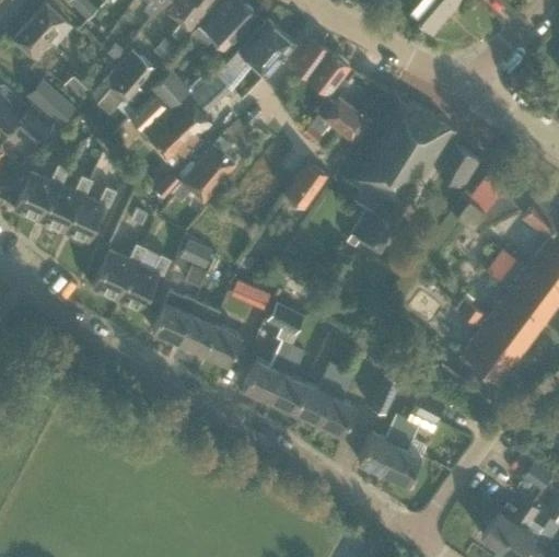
[(67,0),(66,1),(88,20),(97,9),(86,0),(67,0)]
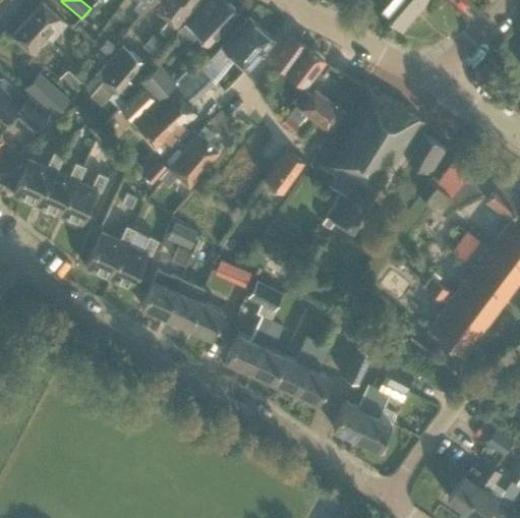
[(140,0),(134,8),(142,14),(151,2),(152,0),(140,0)]
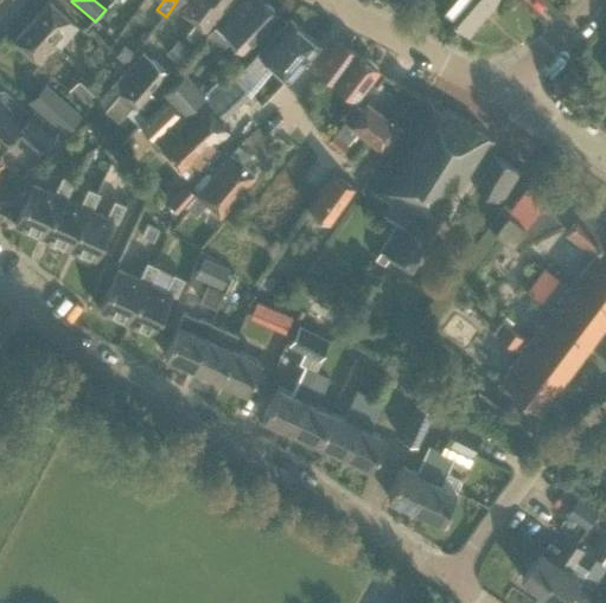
[(221,11),(206,0),(193,0),(183,15),(197,26),(186,37),(195,44),(204,32),(208,36),(224,14),(221,11)]
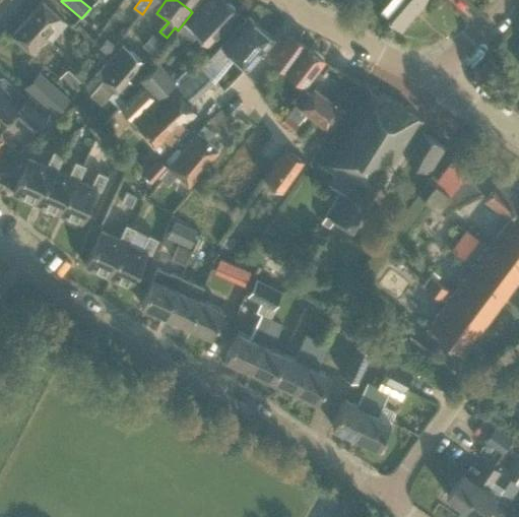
[(177,0),(189,9),(197,0),(177,0)]
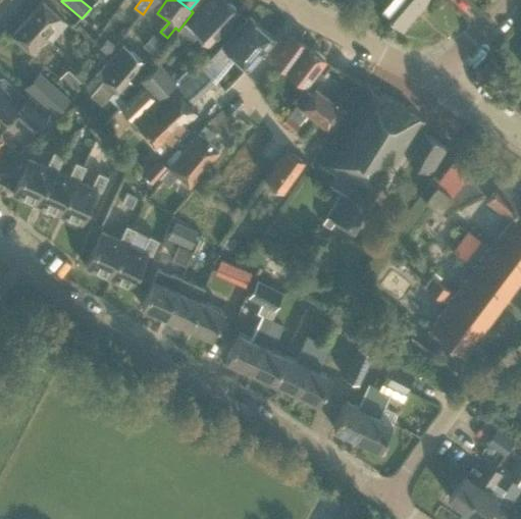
[(223,0),(214,0),(202,13),(222,33),(240,15),(223,0)]
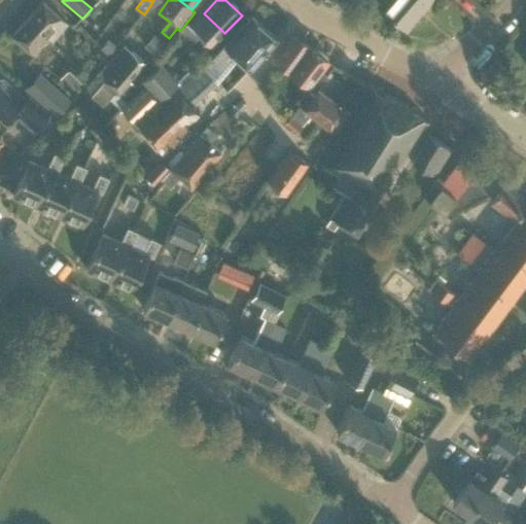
[(389,0),(381,9),(406,32),(433,0),(389,0)]
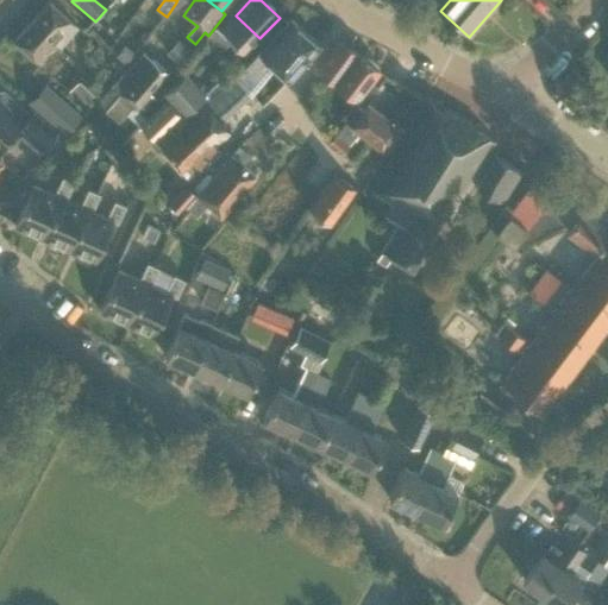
[(50,5),(32,25),(58,49),(61,50),(79,30),(50,5)]
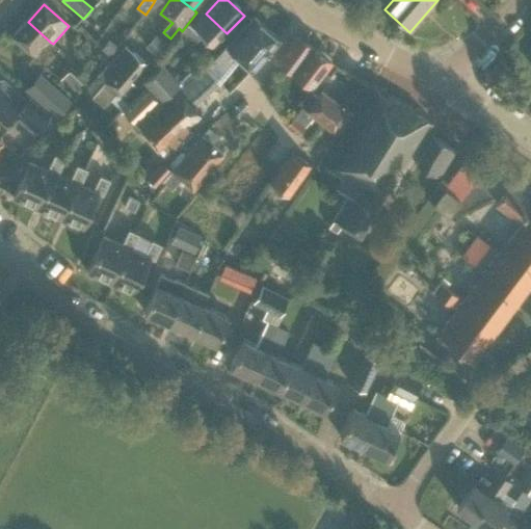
[(227,33),(206,14),(192,28),(189,26),(182,33),(194,46),(202,38),(213,49),(227,33)]
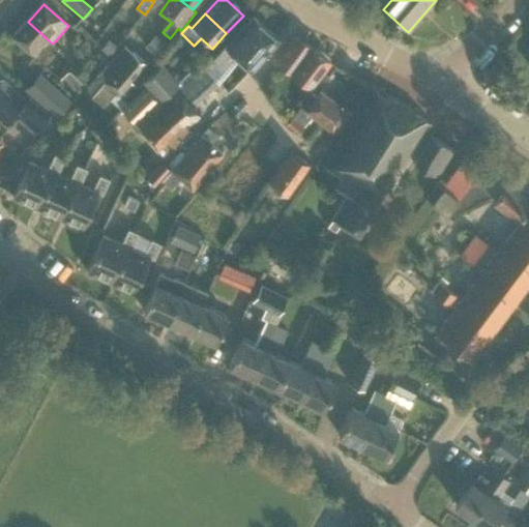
[(227,49),(254,71),(280,42),(253,19),(227,49)]
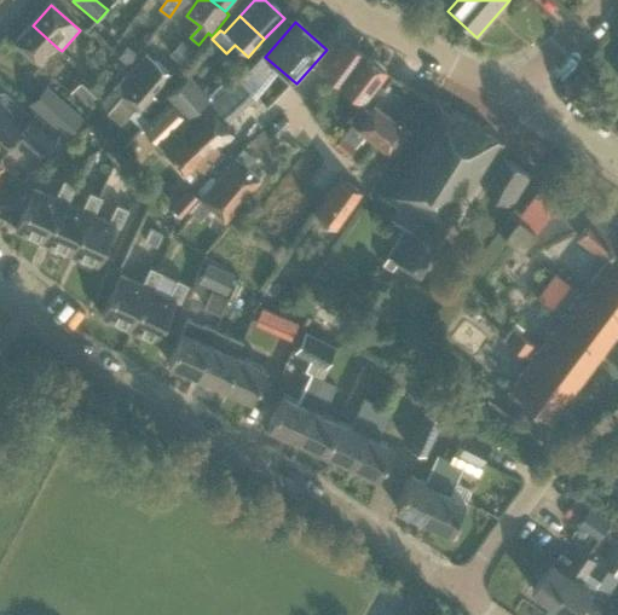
[(42,70),(59,50),(33,25),(15,45),(42,70)]
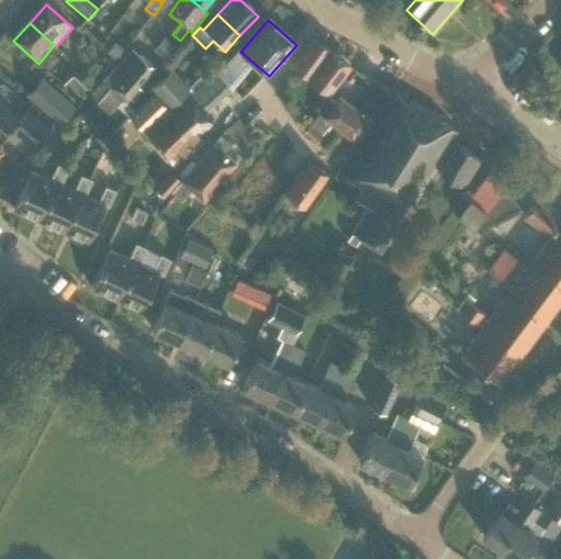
[(167,63),(178,48),(165,37),(154,52),(167,63)]
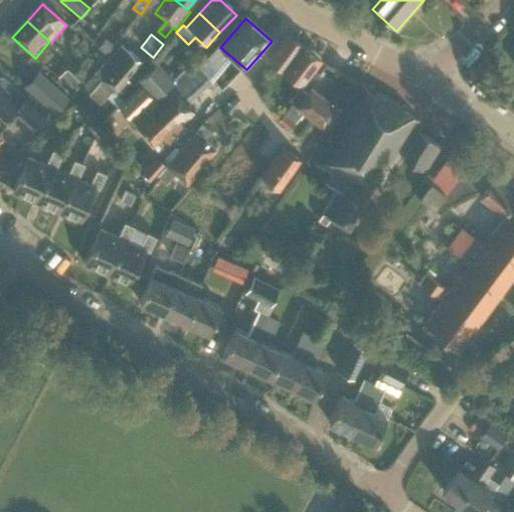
[(320,56),(312,50),(307,51),(289,38),(270,64),(277,69),(276,69),(302,89),(322,62),(321,61),(320,56)]
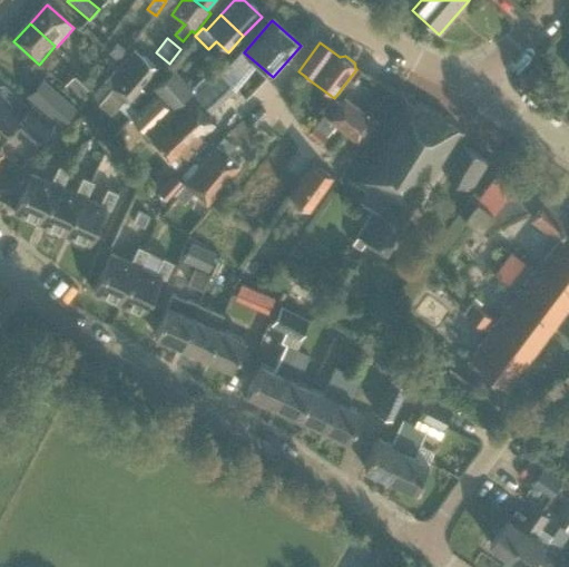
[(117,62),(126,52),(117,44),(108,55),(117,62)]
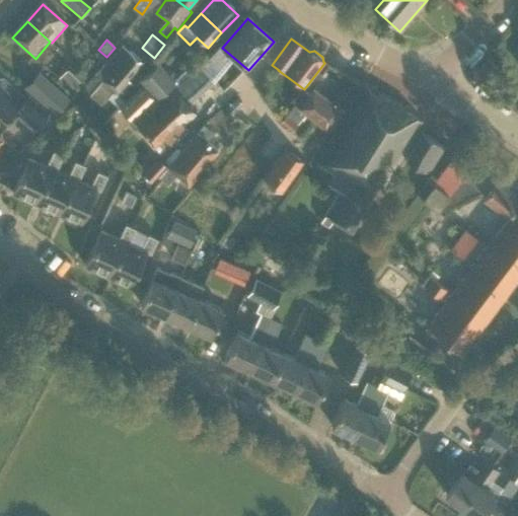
[(143,64),(129,52),(123,47),(84,89),(91,95),(90,96),(101,105),(114,92),(121,98),(133,85),(128,81),(143,64)]
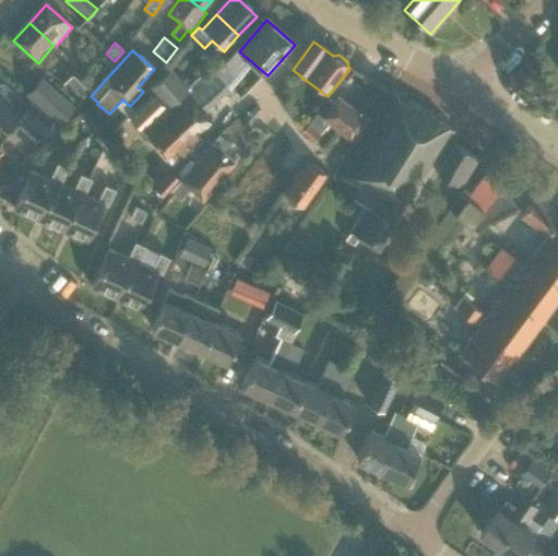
[(232,90),(245,78),(242,74),(230,61),(216,73),(232,90)]
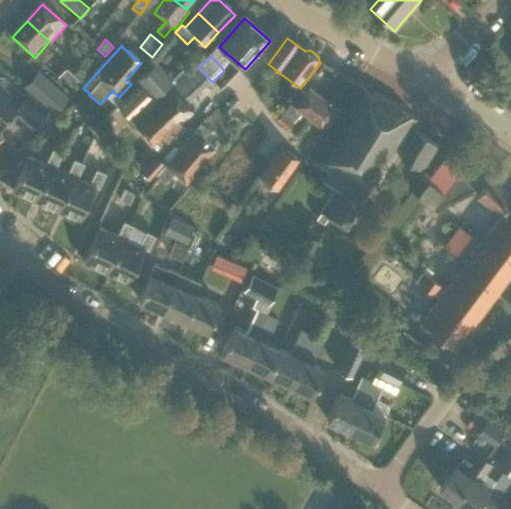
[(139,80),(155,98),(173,82),(157,64),(139,80)]
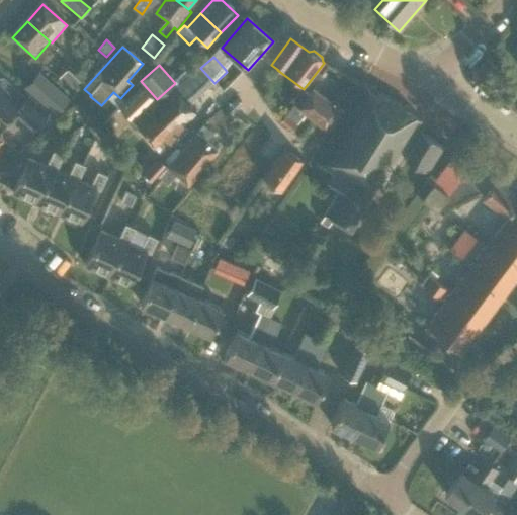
[(194,99),(214,83),(200,68),(181,84),(194,99)]
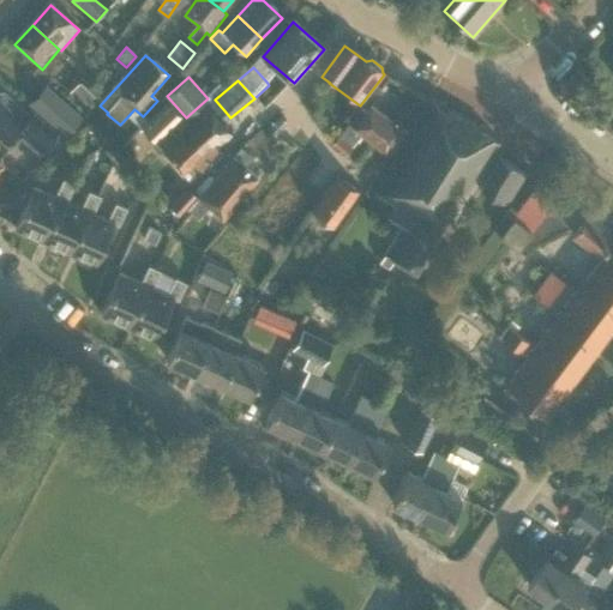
[(71,94),(85,108),(95,97),(80,84),(71,94)]
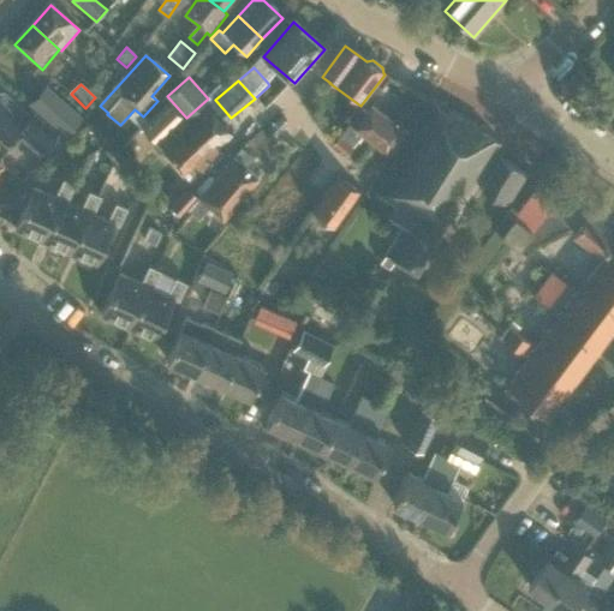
[(28,103),(65,137),(81,118),(45,87),(28,103)]
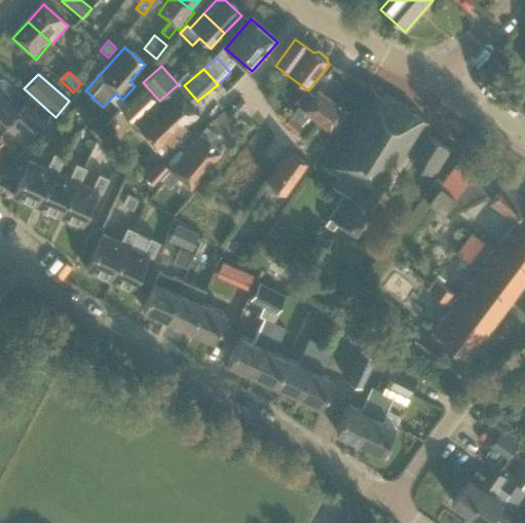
[(3,81),(0,84),(0,119),(9,128),(21,117),(36,132),(49,117),(30,100),(27,103),(3,81)]
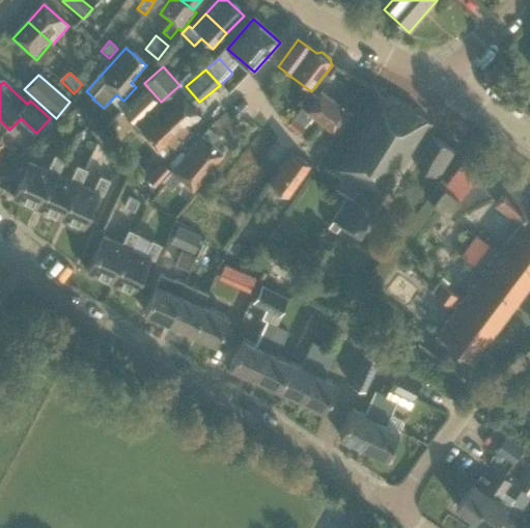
[(342,93),(353,102),(362,90),(351,82),(342,93)]
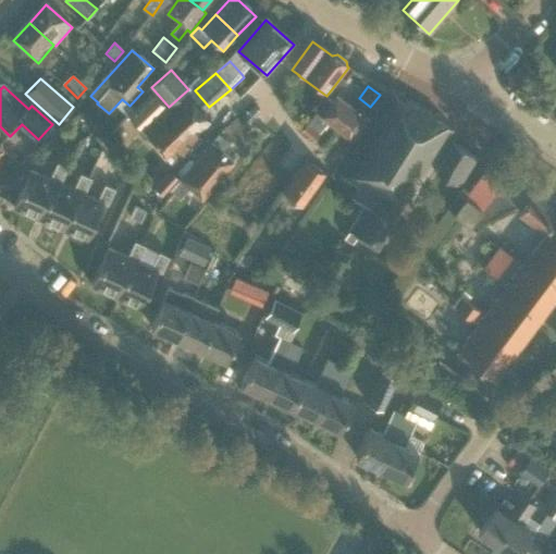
[(341,177),(360,188),(354,200),(366,207),(350,233),(349,233),(345,241),(354,245),(358,238),(378,250),(407,200),(411,202),(453,132),(391,94),(341,177)]
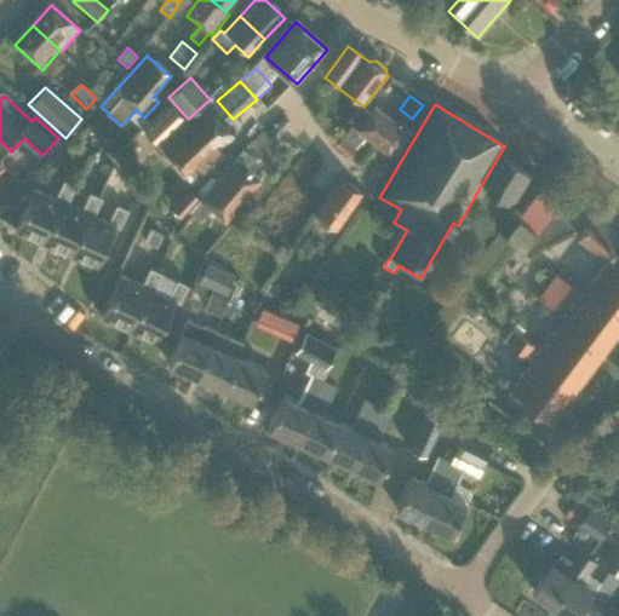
[(224,156),(221,151),(234,139),(208,111),(185,132),(183,130),(188,125),(171,107),(144,132),(184,177),(196,167),(204,174),(224,156)]
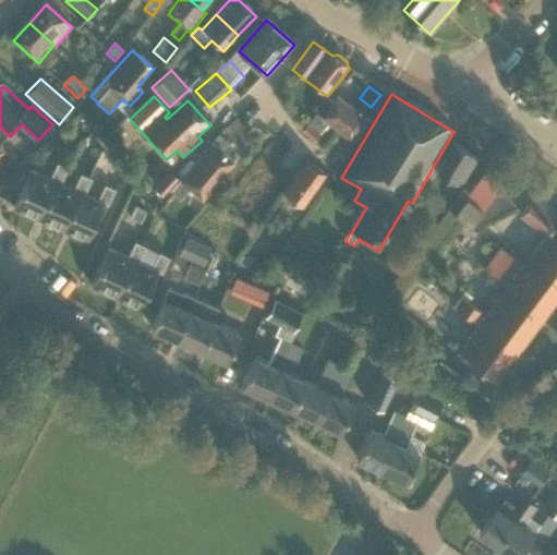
[(329,124),(338,132),(354,109),(338,97),(334,104),(329,100),(310,125),(321,134),(329,124)]
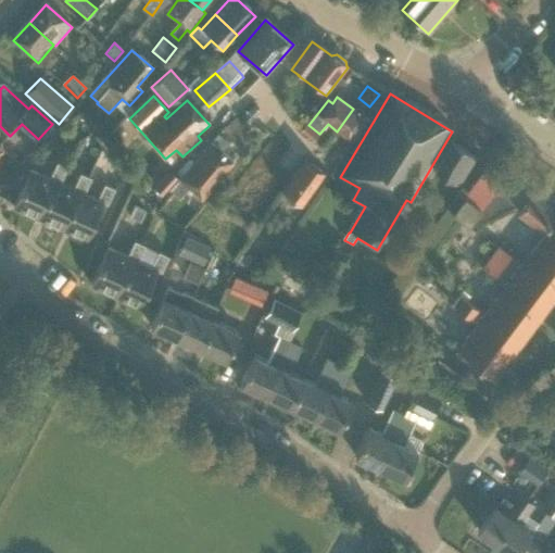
[(369,122),(353,109),(337,132),(353,145),(369,122)]
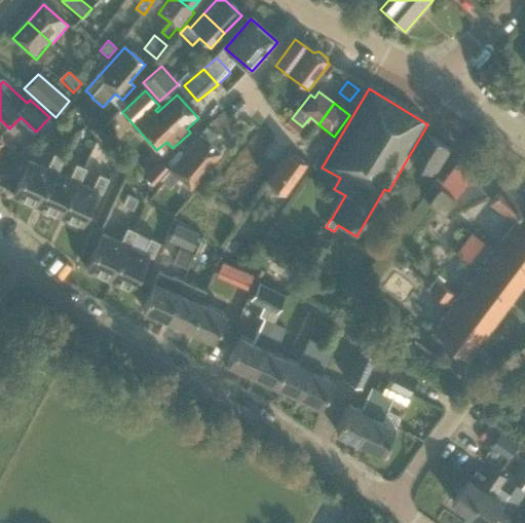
[(296,135),(302,128),(290,118),(285,124),(296,135)]
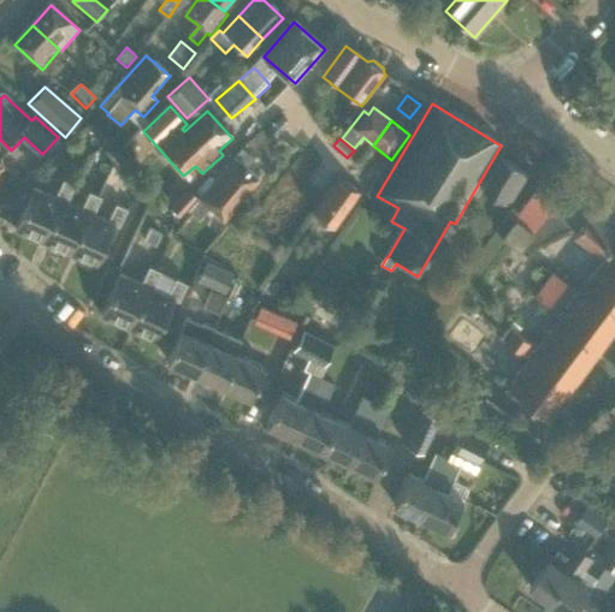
[(216,182),(241,203),(260,182),(246,168),(253,161),(243,152),(236,159),(235,159),(216,182)]
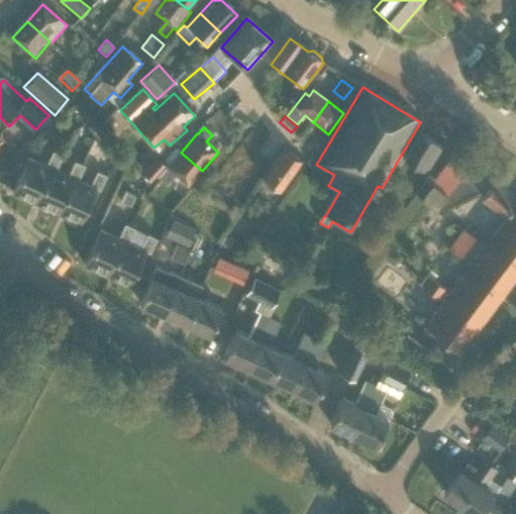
[(405,164),(428,176),(443,149),(421,136),(405,164)]
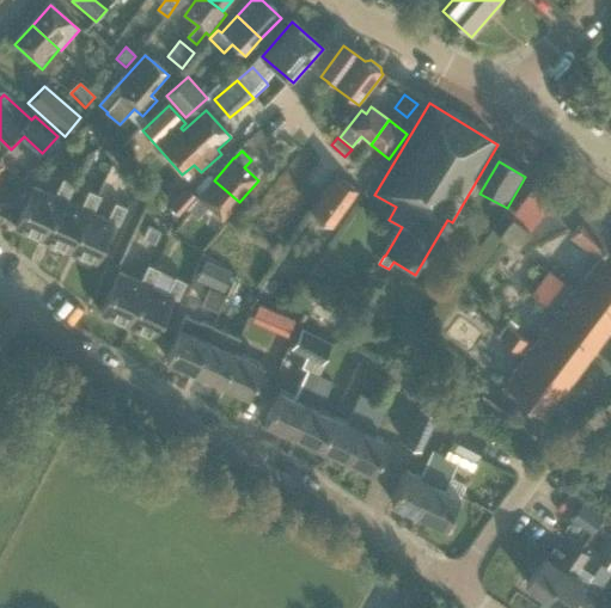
[(312,213),(333,228),(358,192),(337,178),(312,213)]
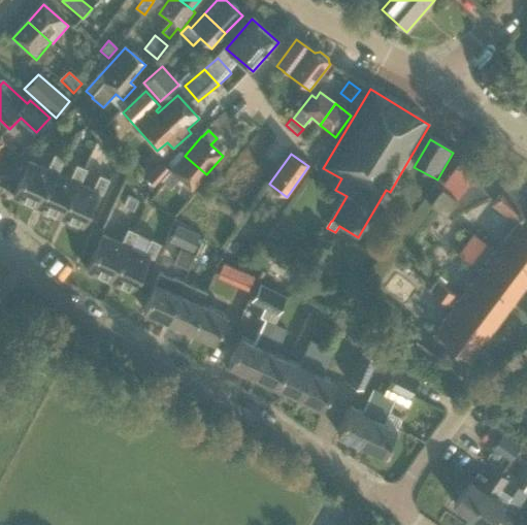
[(192,191),(206,174),(185,156),(171,172),(170,171),(169,171),(161,164),(146,178),(155,187),(156,186),(159,189),(164,184),(169,188),(177,178),(192,191)]
